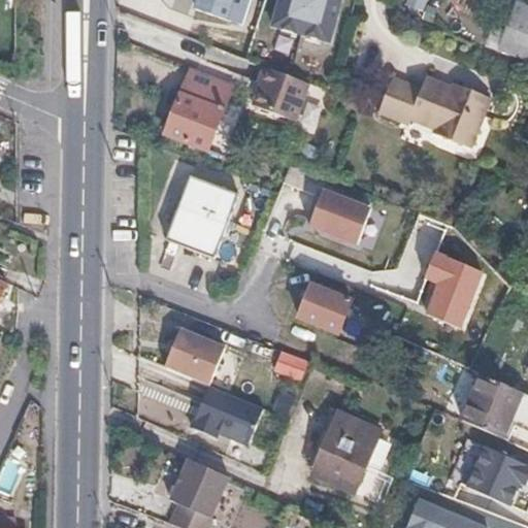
[(199,0),(197,7),(227,19),(233,0),(199,0)]
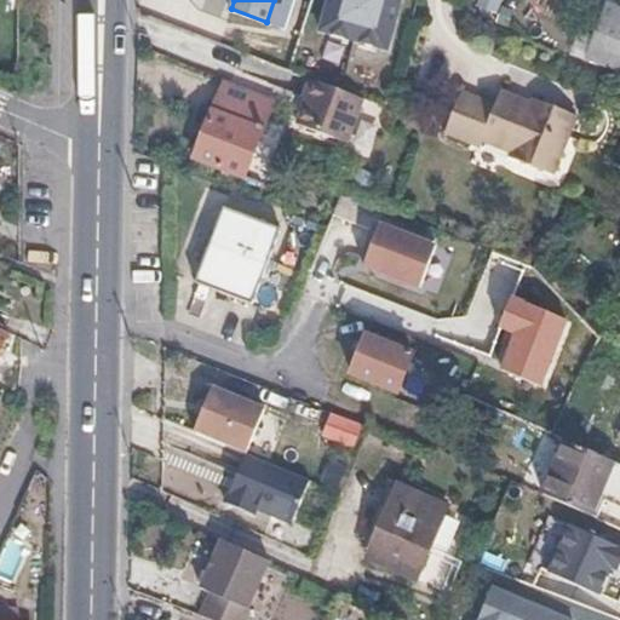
[(402,0),(329,0),(322,29),(392,46),(402,0)]
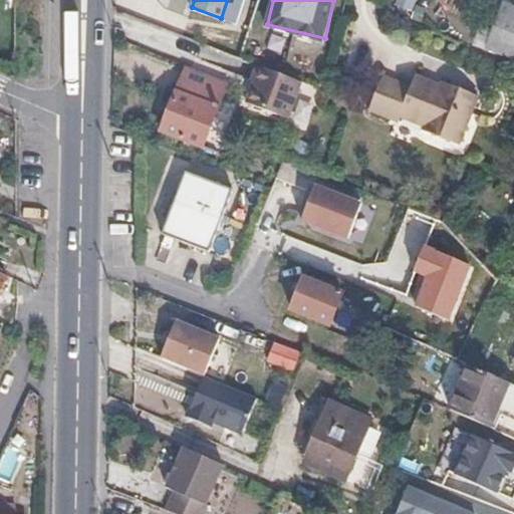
[(410,12),(414,0),(392,0),(391,4),(410,12)]
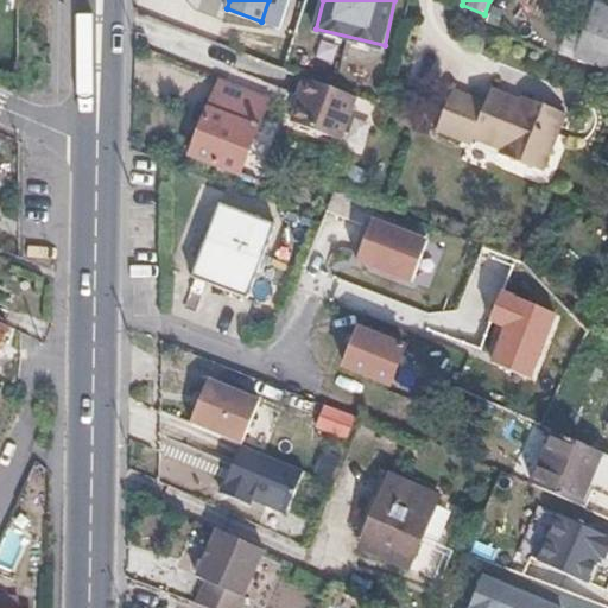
[(607,11),(595,6),(587,27),(590,29),(580,57),(607,68),(607,11)]
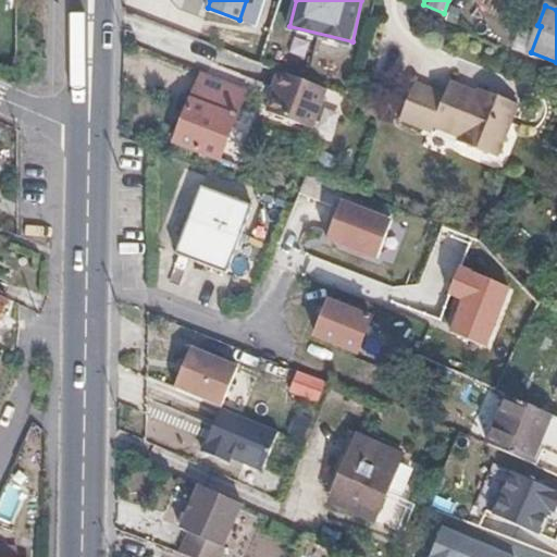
[(207,63),(205,70),(249,86),(251,79),(207,63)]
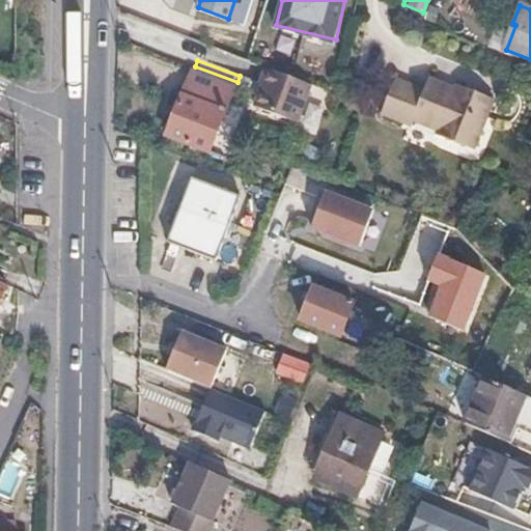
[(266,81),(264,85),(307,102),(314,81),(269,65),(263,80),(266,81)]
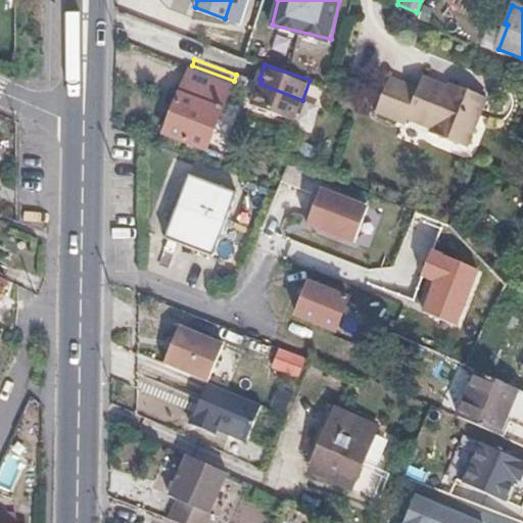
[(208,146),(227,97),(234,81),(192,65),(186,83),(183,83),(165,129),(208,146)]
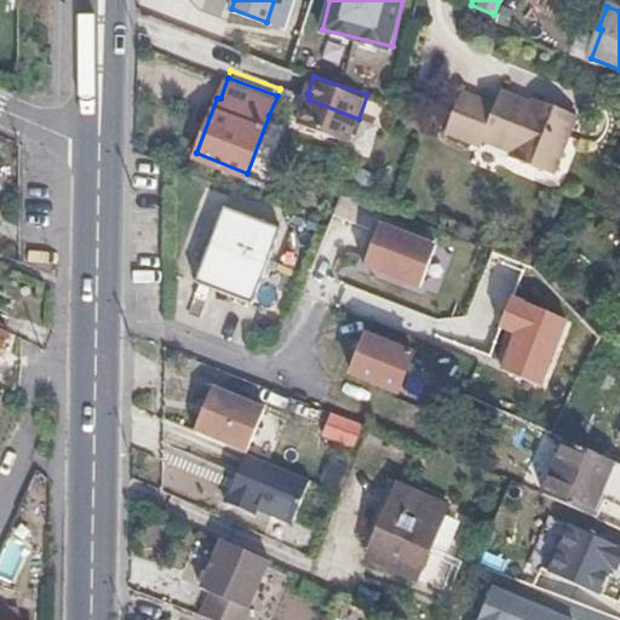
[(506,155),(550,173),(574,113),(547,103),(545,109),(498,91),(491,110),(475,105),(478,96),(461,90),(443,128),(478,143),(481,137),(509,149),(506,155)]
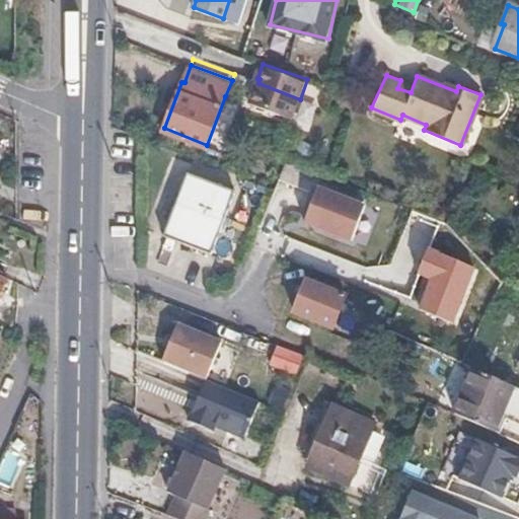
[(294,118),(300,99),(258,83),(251,101),(294,118)]
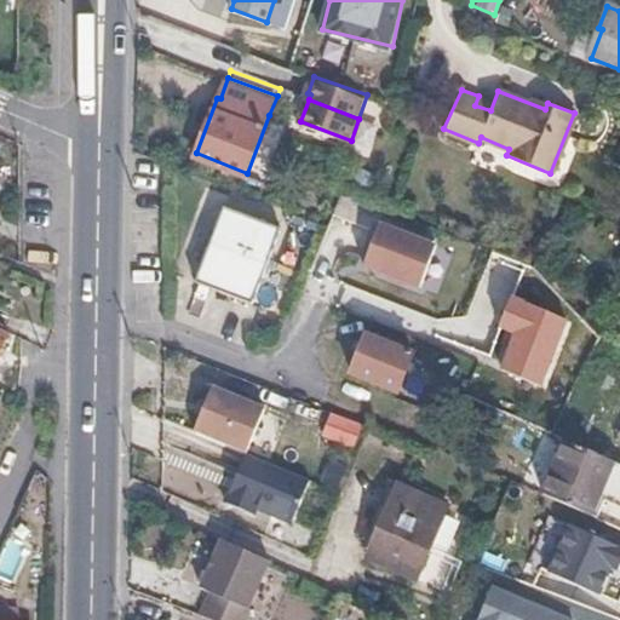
[(251,302),(280,227),(223,206),(194,281),(251,302)]
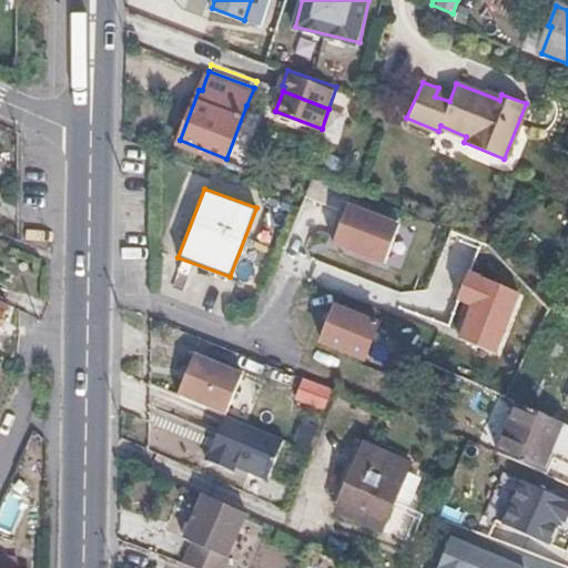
[(384,262),(398,224),(347,203),(332,242),(384,262)]
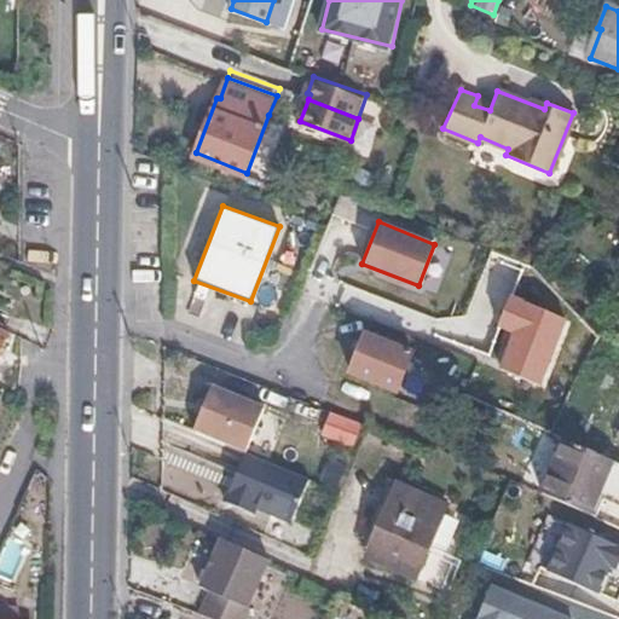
[(512,295),(498,325),(513,331),(497,366),(536,385),(565,320),(512,295)]
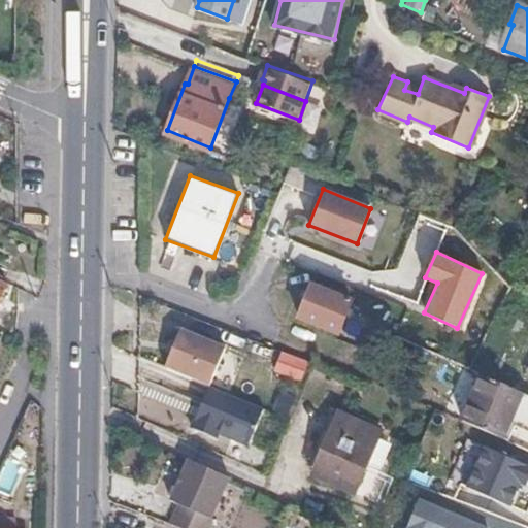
[(312,287),(301,319),(341,334),(353,301),(312,287)]
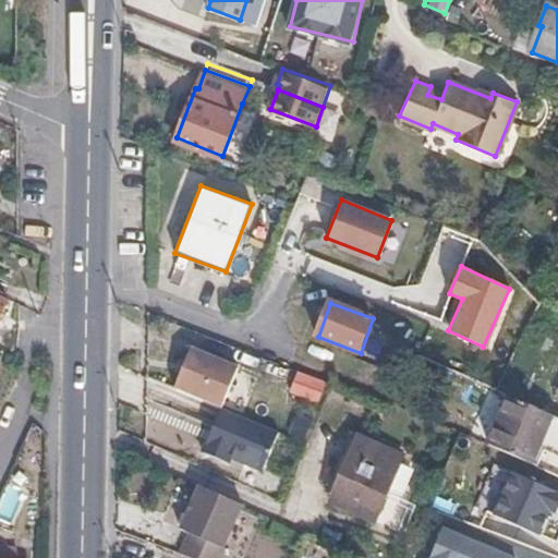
[(241,367),(194,348),(177,388),(223,408),(241,367)]
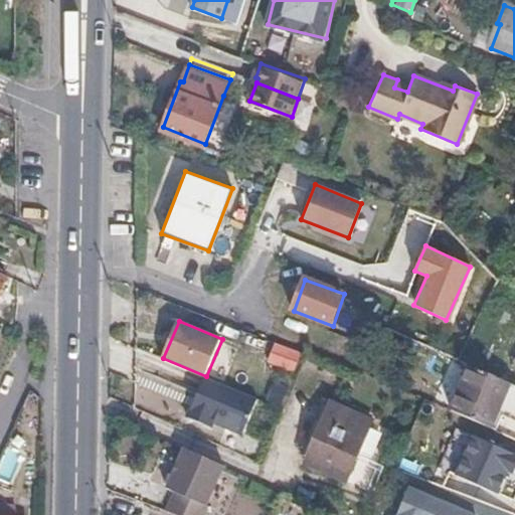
[(308,356),(282,346),(275,364),(301,374),(308,356)]
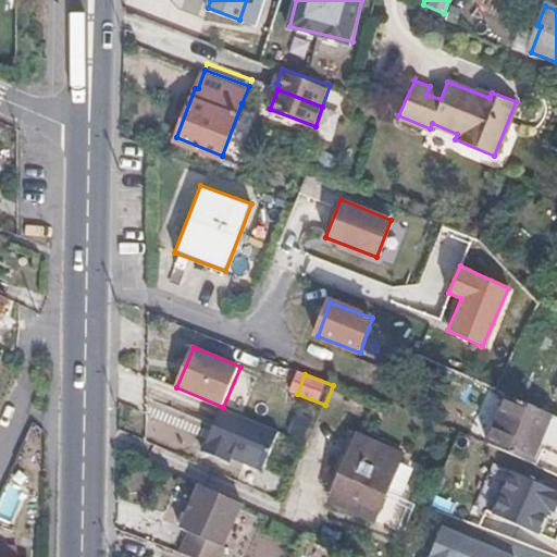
[(552,413),(508,395),(490,444),(530,462),(552,413)]
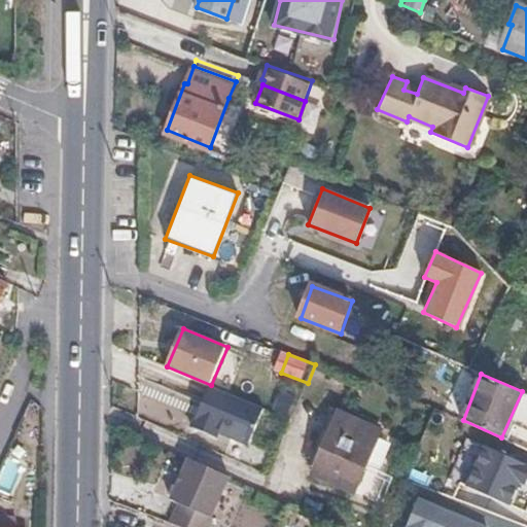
[(212,385),(194,427),(217,437),(219,430),(250,443),(266,409),(212,385)]
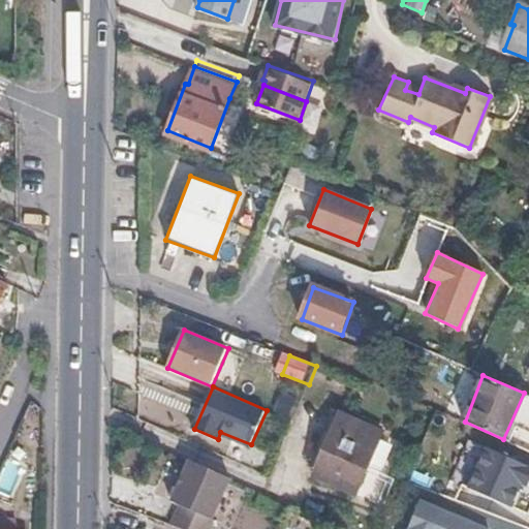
[(280,390),(272,410),(286,415),(294,396),(280,390)]
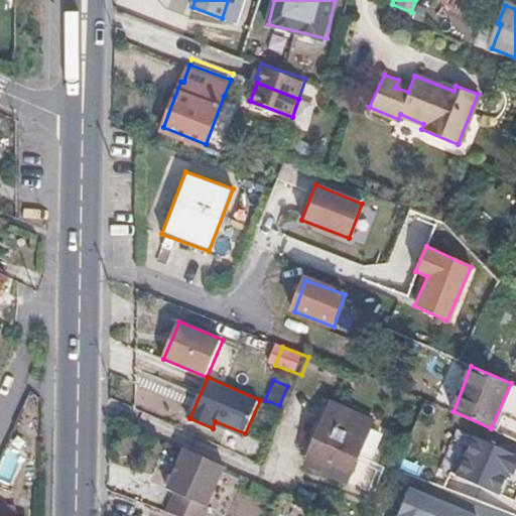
[(515,385),(511,383),(491,428),(515,438),(515,385)]
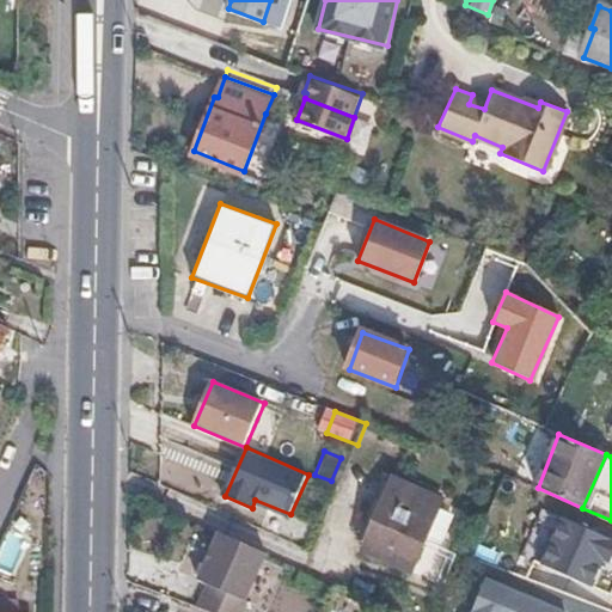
[(439,500),(391,479),(365,542),(412,562),(439,500)]
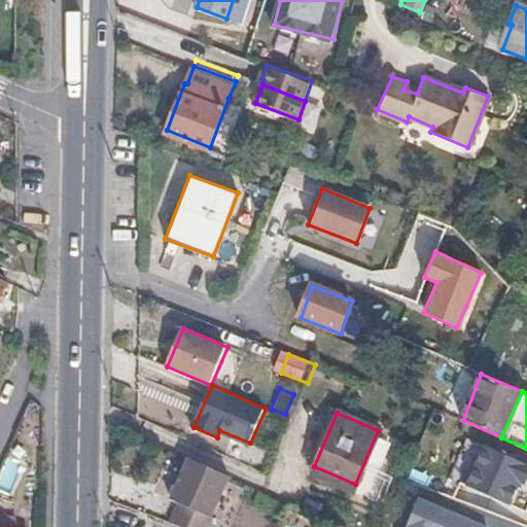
[(526,463),(486,446),(482,454),(526,471),(526,463)]
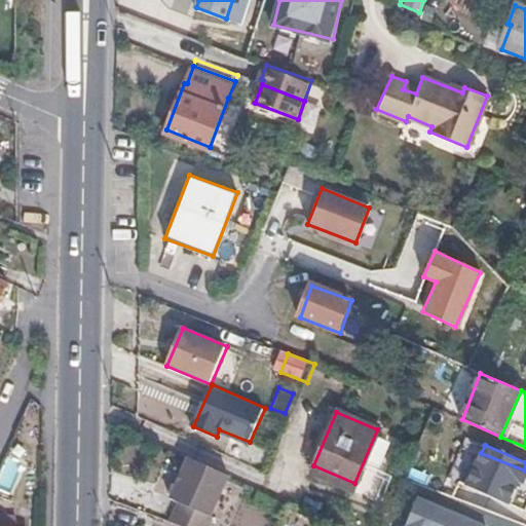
[(525,471),(481,453),(467,485),(511,503),(521,480),(525,482),(525,471)]
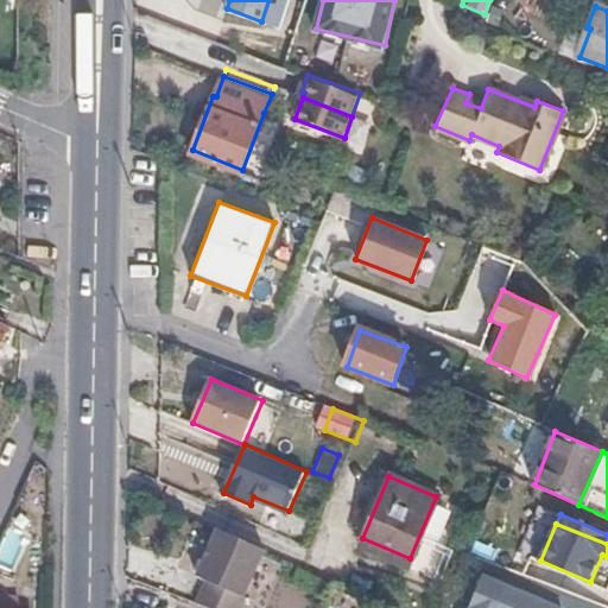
[(10,530),(0,550),(0,567),(11,571),(25,537),(10,530)]
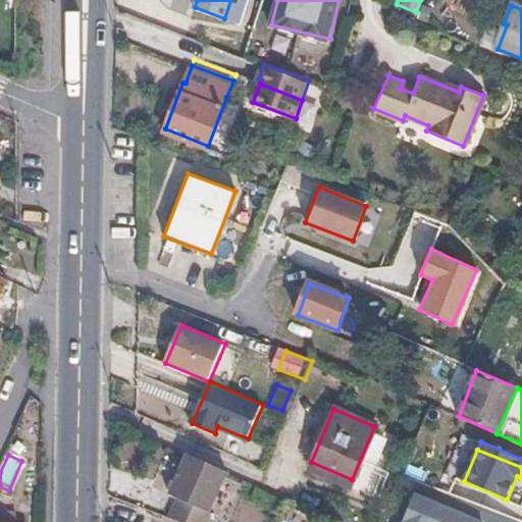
[(232,521),(253,521),(268,489),(223,469),(205,510),(232,521)]
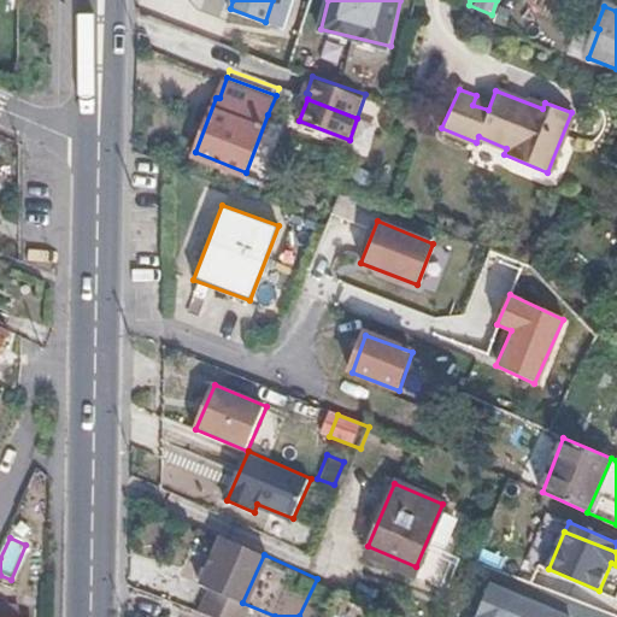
[(522,616),(529,601),(491,585),(475,616),(522,616)]
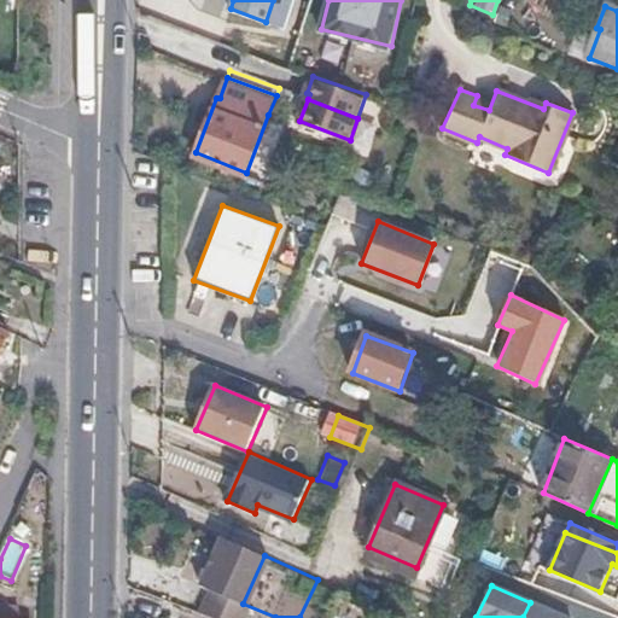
[(567,617),(530,602),(523,617),(567,617)]
